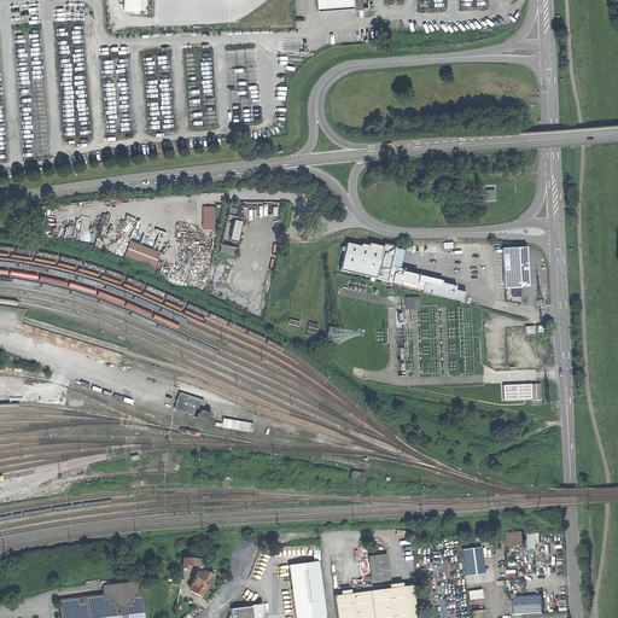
[(354,7),(353,0),(315,0),(318,10),(354,7)]
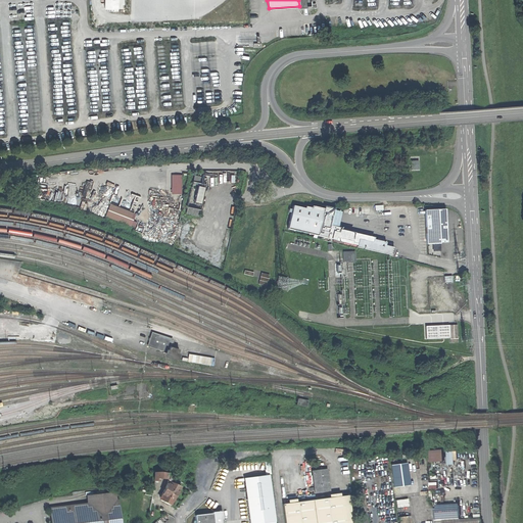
[(181,176),(173,176),(173,193),(172,193),(172,197),(181,197),(181,176)]
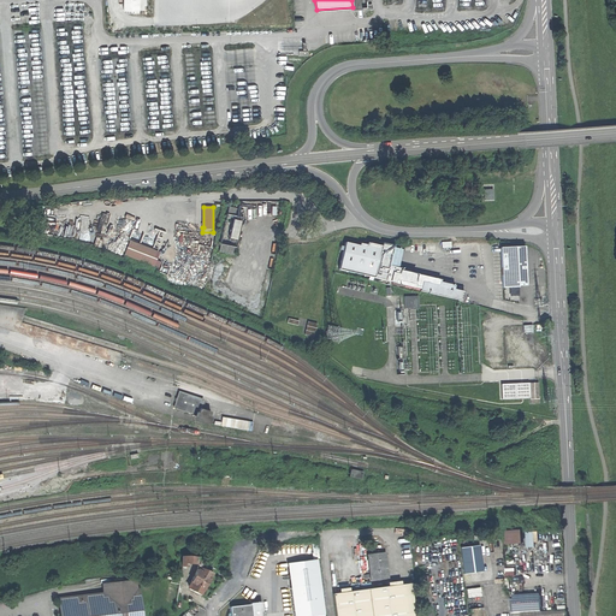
[(227,215),(242,218),(243,211),(229,207),(227,214),(227,215)]
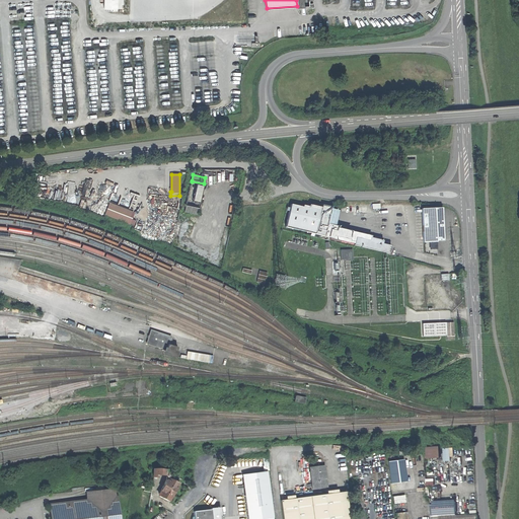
[(192,180),(191,180),(184,206),(186,206),(198,209),(204,183),(192,181),(192,180)]
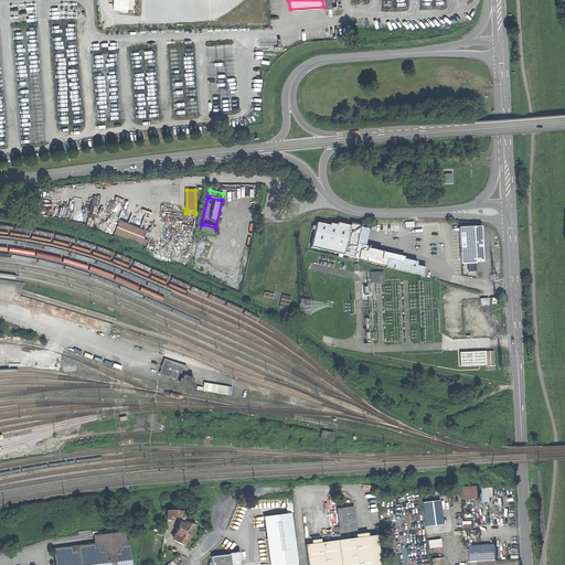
[(118,221),(113,234),(140,244),(145,232),(118,221)]
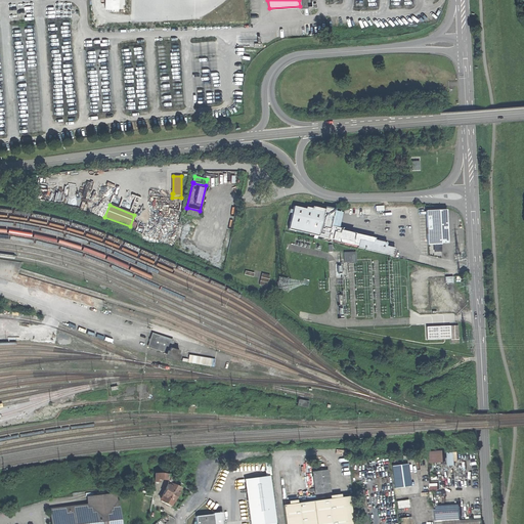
[(305,209),(293,206),(288,229),(326,238),(330,227),(334,209),(324,207),(323,210),(311,207),(311,209),(305,207),(305,209)]
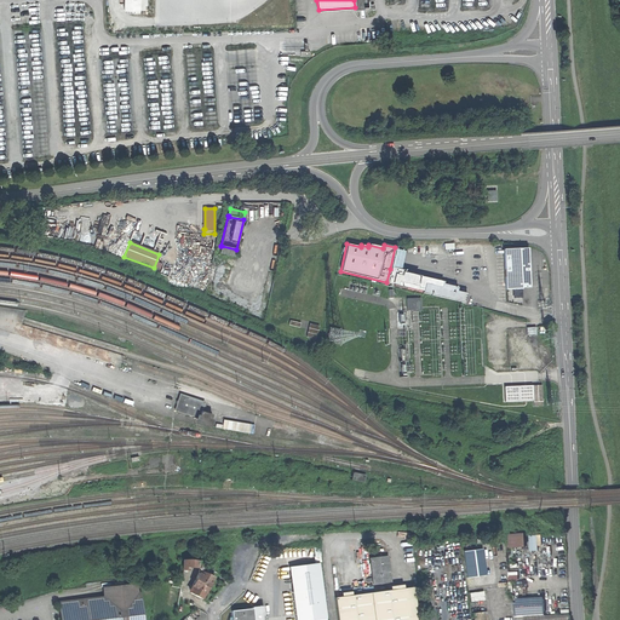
[(222,246),(220,253),(235,257),(236,250),(222,246)]
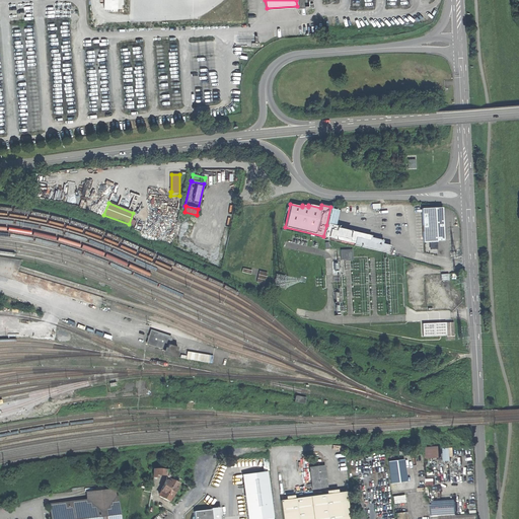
[(442,208),(422,209),(423,242),(430,242),(430,247),(436,247),(436,241),(443,240),(442,208)]
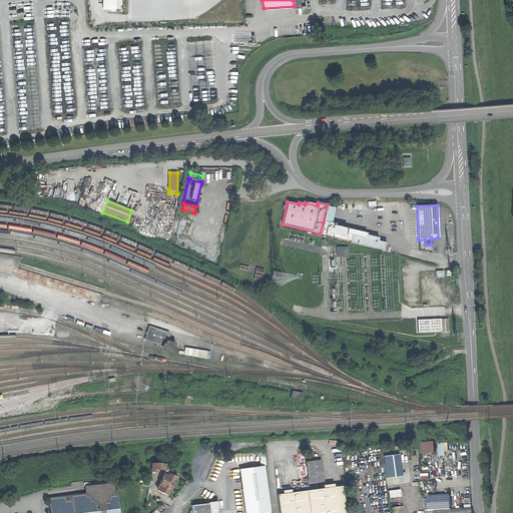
[(323,222),(320,233),(331,235),(333,226),(334,224),(323,222)]
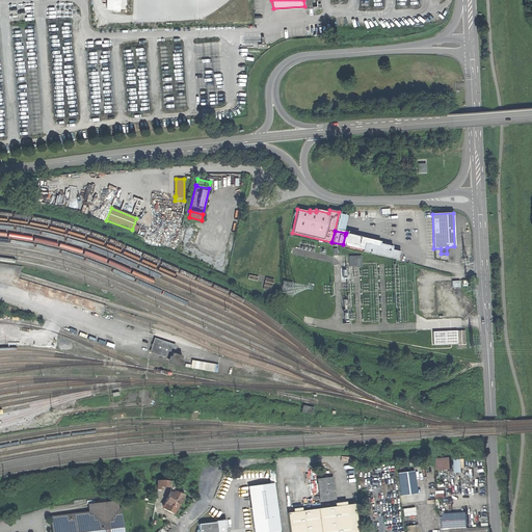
[(349,246),(349,248),(398,260),(400,251),(392,249),(392,246),(379,243),(379,242),(345,235),(343,244),(349,246)]
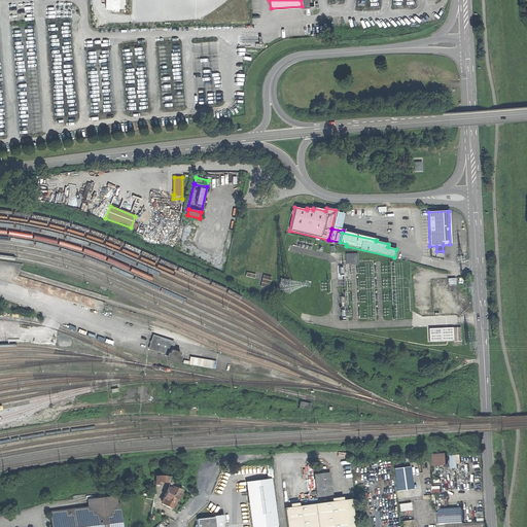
[(164,246),(173,250),(175,242),(167,239),(164,246)]
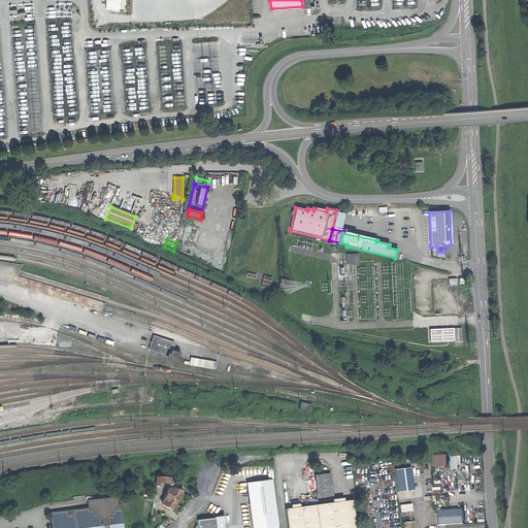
[(358,254),(347,255),(347,265),(358,265),(358,254)]
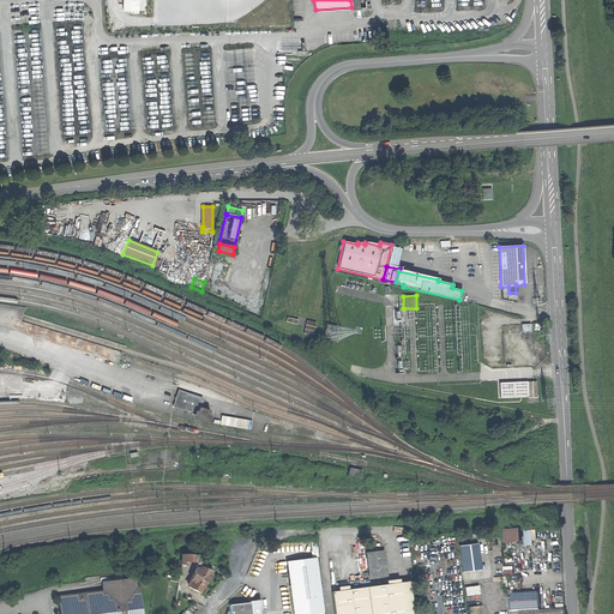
[(315,323),(306,320),(302,333),(312,336),(315,323)]
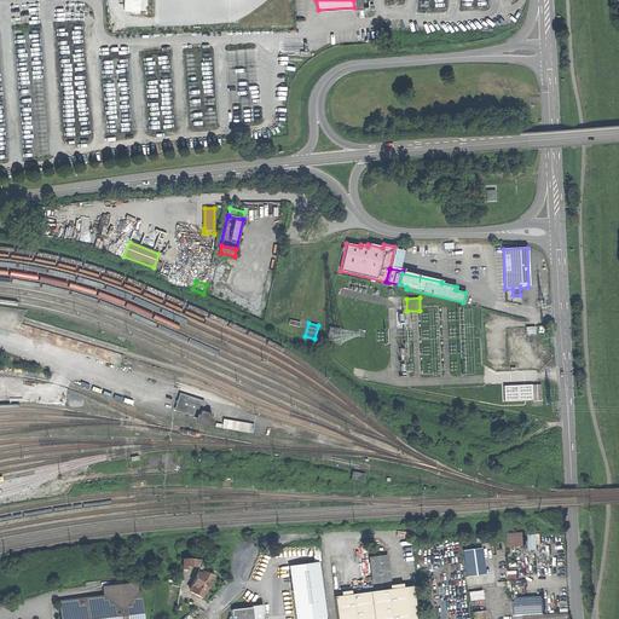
[(339,343),(341,331),(330,328),(327,340),(339,343)]
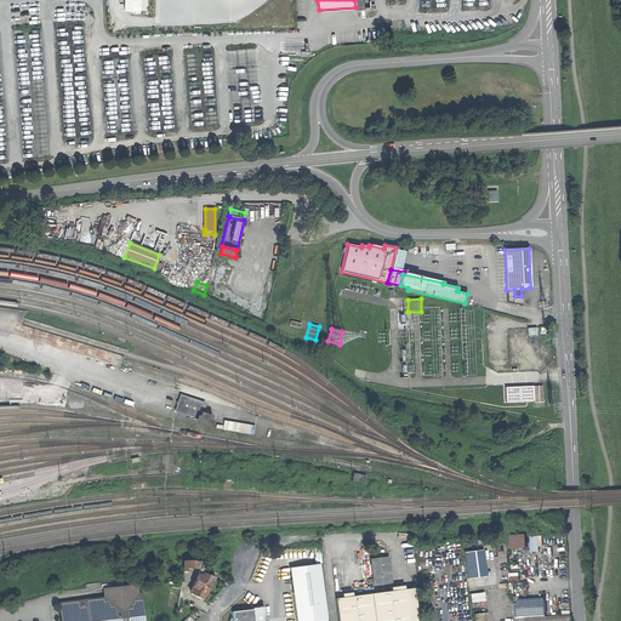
[(542,386),(533,387),(534,400),(534,406),(534,408),(543,406),(543,402),(542,386)]
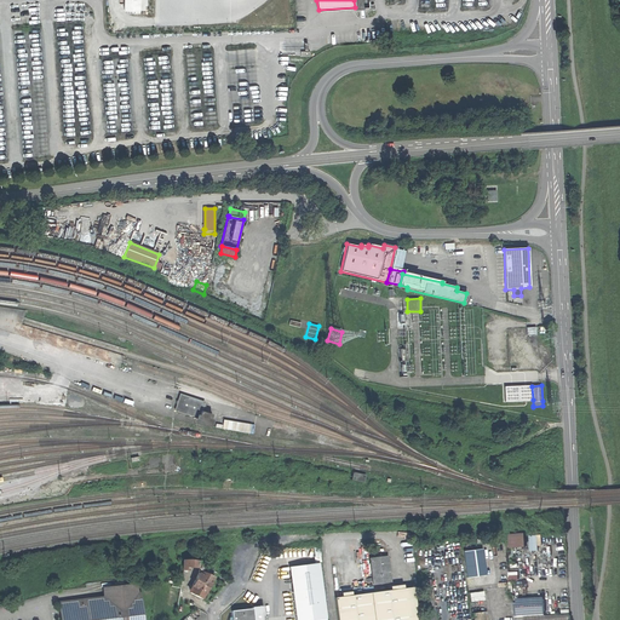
[(532,386),(504,386),(505,401),(533,400),(532,386)]
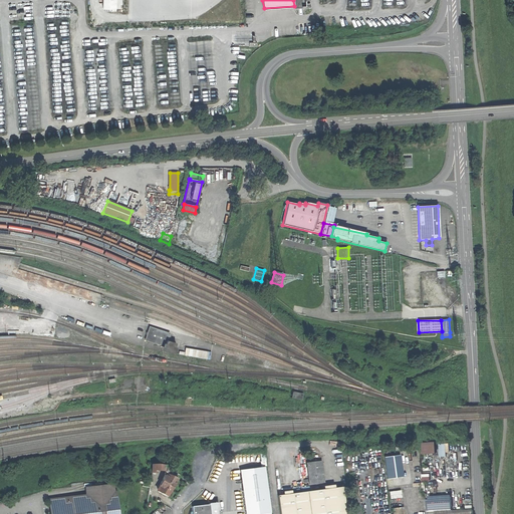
[(148,327),(144,339),(163,346),(162,349),(171,352),(174,344),(165,341),(167,334),(148,327)]
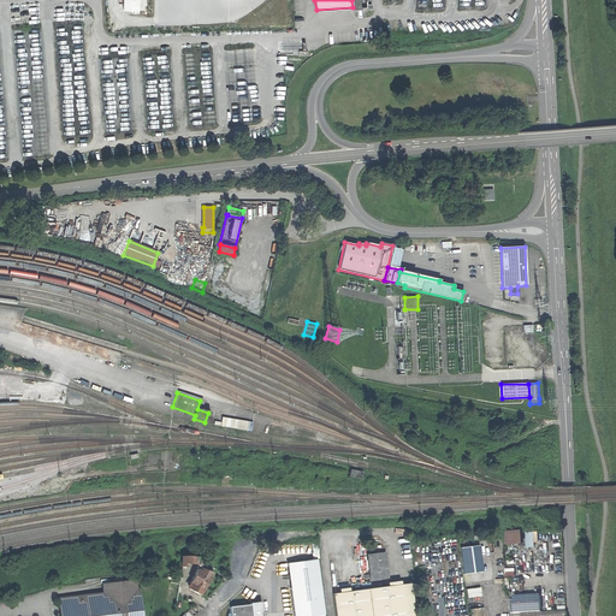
[(221,416),(220,425),(250,431),(253,421),(221,416)]
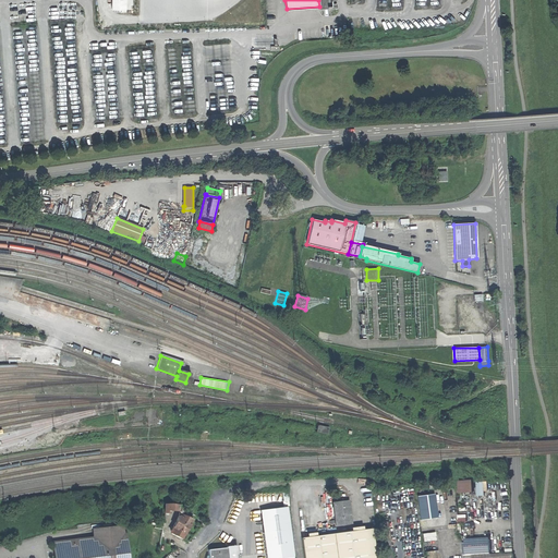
[(461,481),(461,493),(476,493),(476,481),(461,481)]
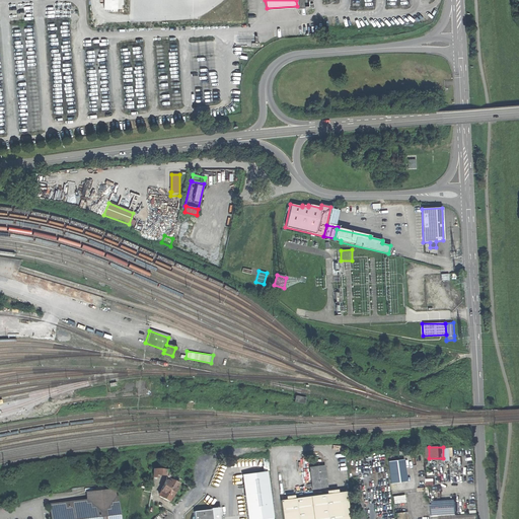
[(323,465),(308,467),(311,489),(326,488),(323,465)]
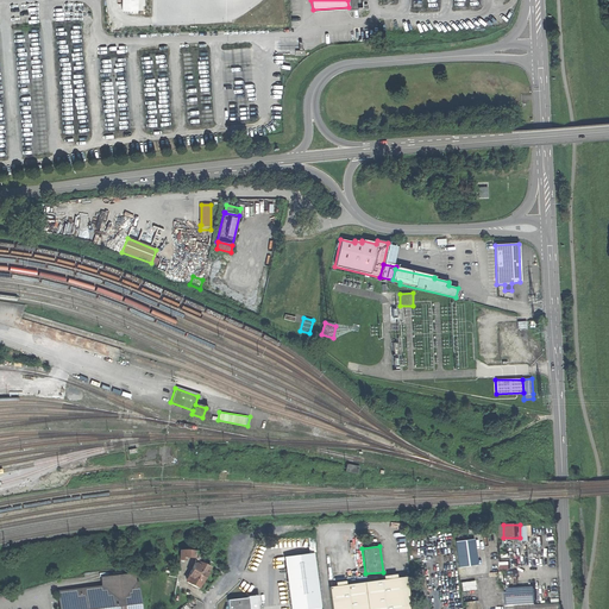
[(184,558),(195,558),(196,553),(196,551),(187,550),(180,550),(180,560),(186,562),(184,558)]
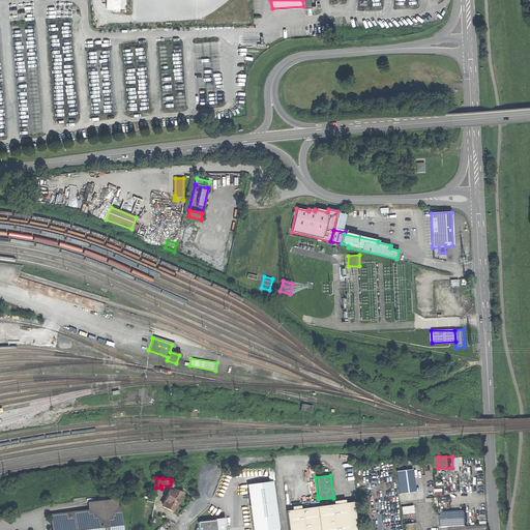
[(253,505),(249,506),(252,529),(265,529),(278,528),(272,481),(249,484),(253,505)]
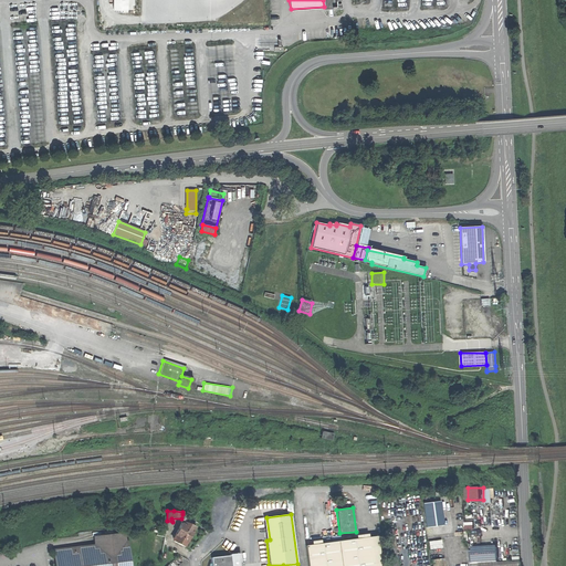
[(186,523),(184,522),(182,524),(181,524),(174,540),(175,540),(174,542),(185,548),(195,527),(188,524),(186,523)]
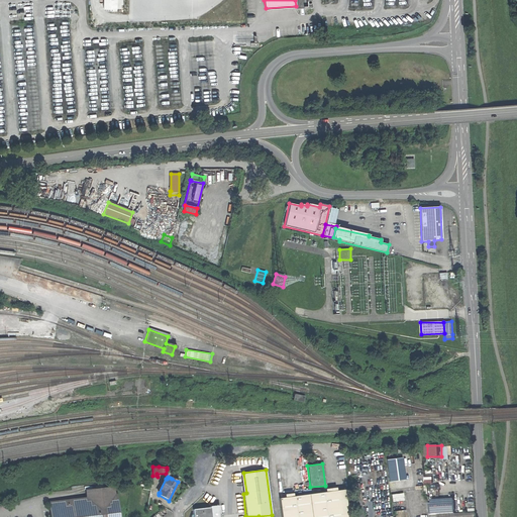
[(114,487),(89,490),(89,498),(48,503),(49,512),(52,511),(52,516),(119,516),(117,495),(114,495),(114,487)]
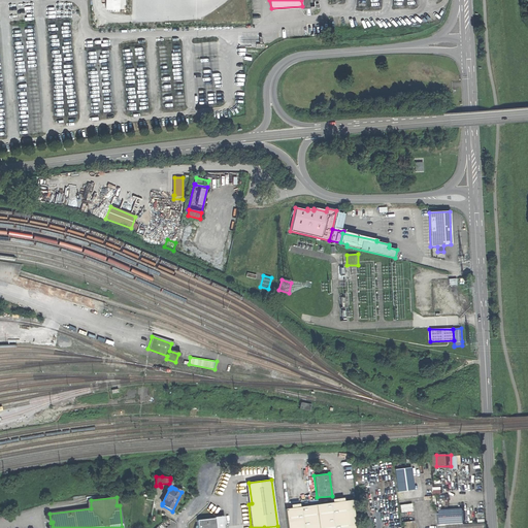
[(348,527),(344,501),(285,508),(287,527),(348,527)]
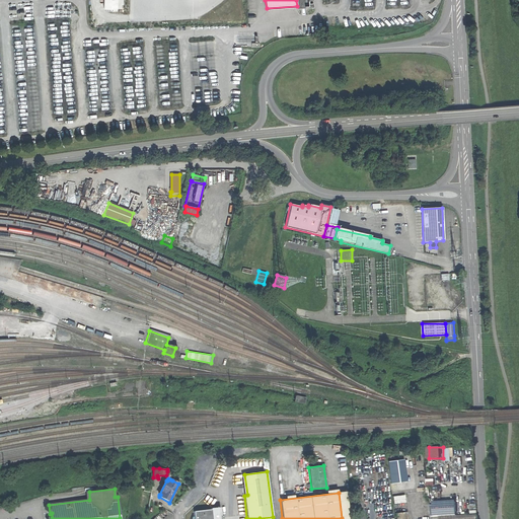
[(403,495),(391,497),(392,504),(404,502),(403,495)]
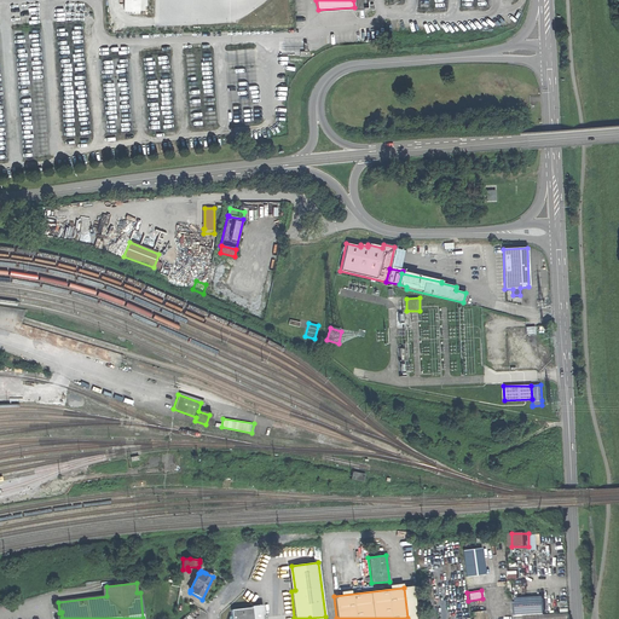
[(434,618),(432,597),(421,599),(423,618),(434,618)]
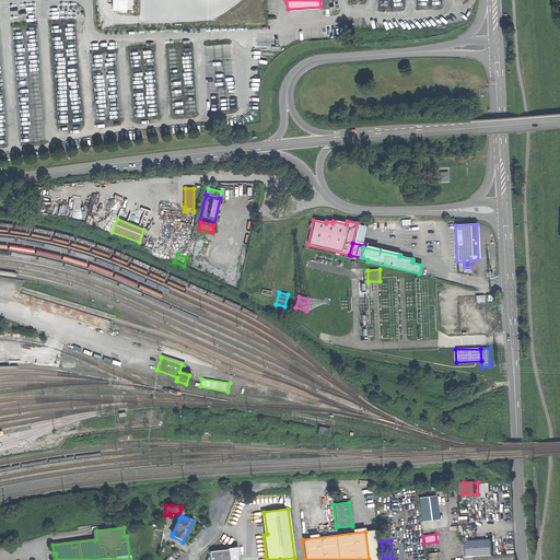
[(494,558),(493,541),(467,544),(468,559),(475,559),(515,559),(515,557),(494,558)]
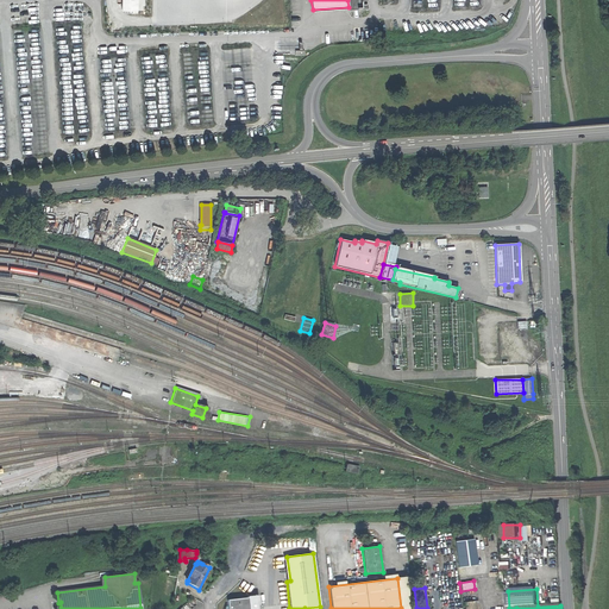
[(246,598),(226,601),(227,606),(225,607),(224,608),(258,608),(257,595),(246,596),(246,598)]
